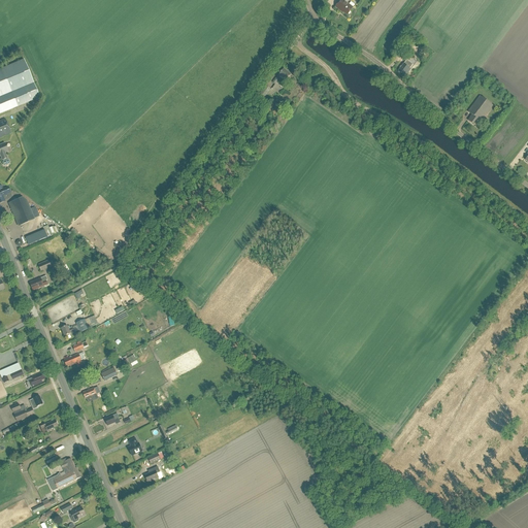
[(342,12),(348,15),(353,8),(352,7),(354,5),(351,2),(349,5),(345,2),(347,0),(340,0),(335,7),(342,12)]
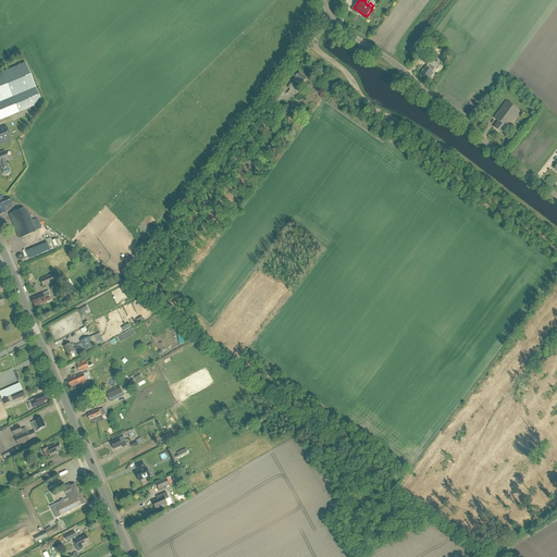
[(432,44),(425,50),(430,54),(436,47),(432,44)]
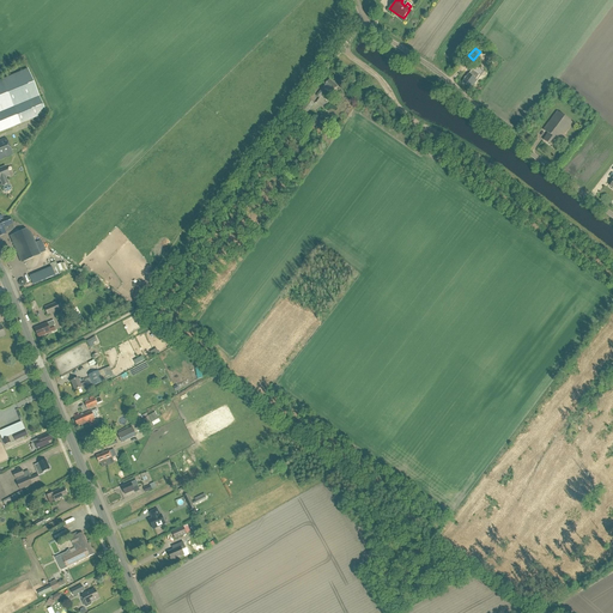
[(0,132),(46,114),(28,70),(0,80),(0,132)]
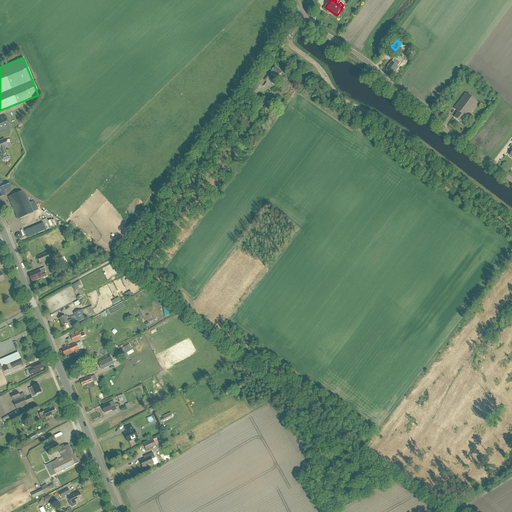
[(387,69),(394,74),(399,67),(392,62),(390,64),(389,64),(388,65),(389,67),(387,69)]
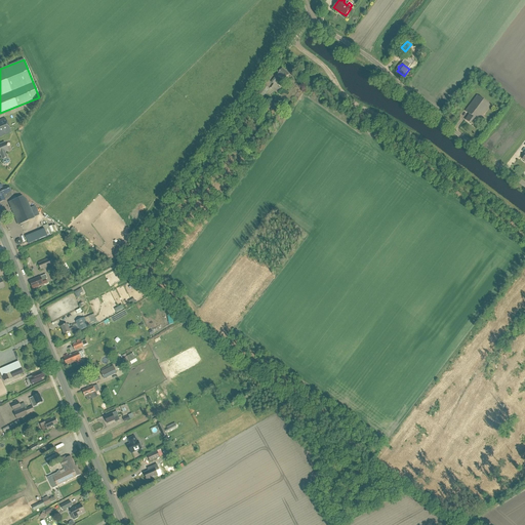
[(289,75),(282,69),(276,77),(278,79),(280,77),(284,81),(289,75)]
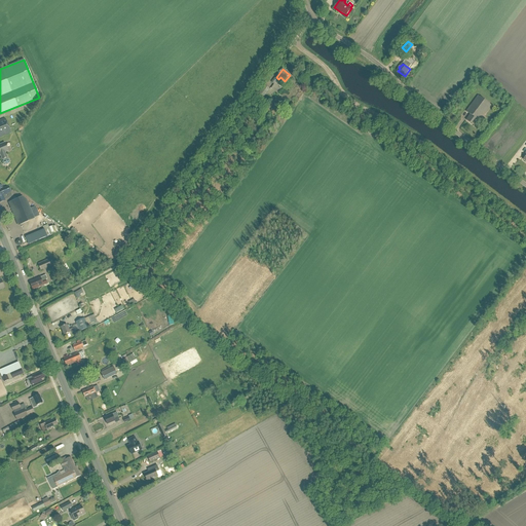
[(262,100),(270,89),(264,85),(257,96),(262,100)]
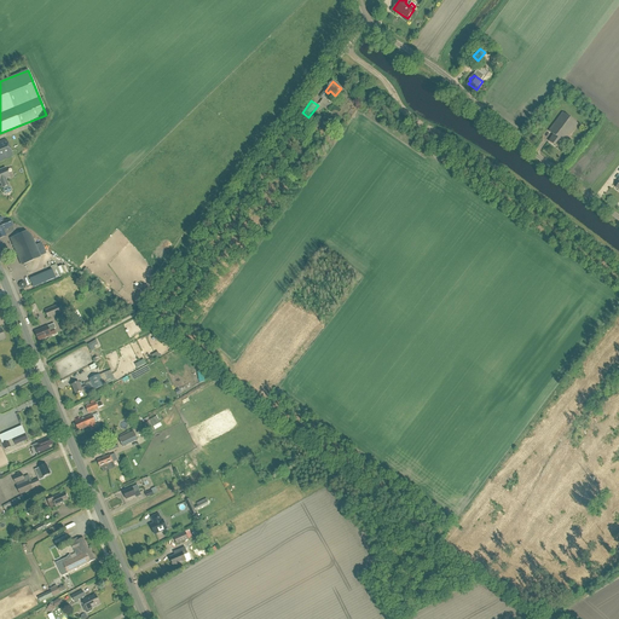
[(548,142),(557,148),(562,142),(562,143),(566,138),(567,138),(578,125),(562,113),(549,132),(553,136),(548,142)]
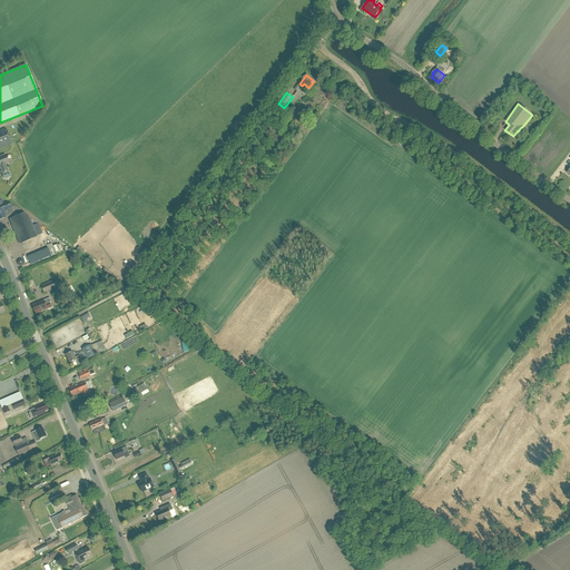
[(0,147),(11,143),(5,128),(0,129),(0,147)]
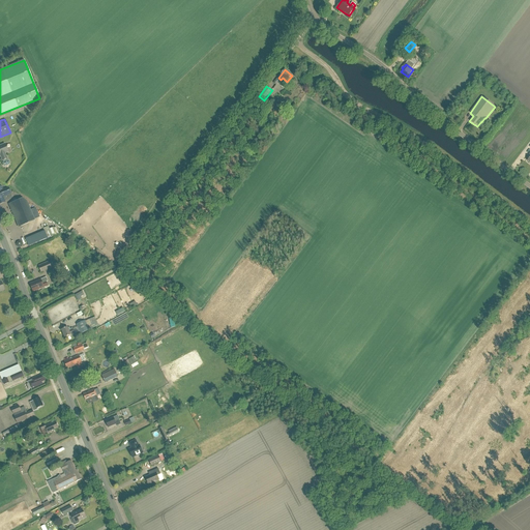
[(0,203),(4,201),(4,200),(11,198),(10,195),(8,187),(2,189),(1,185),(0,185),(0,203)]
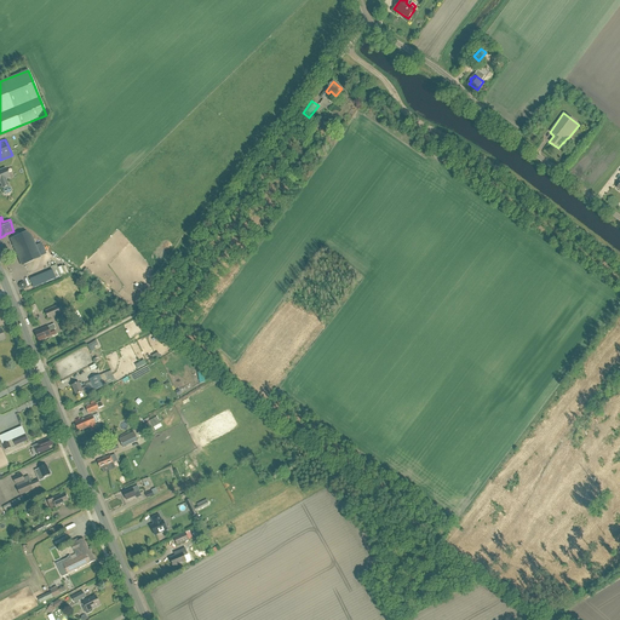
[(41,258),(29,231),(10,239),(21,267),(41,258)]
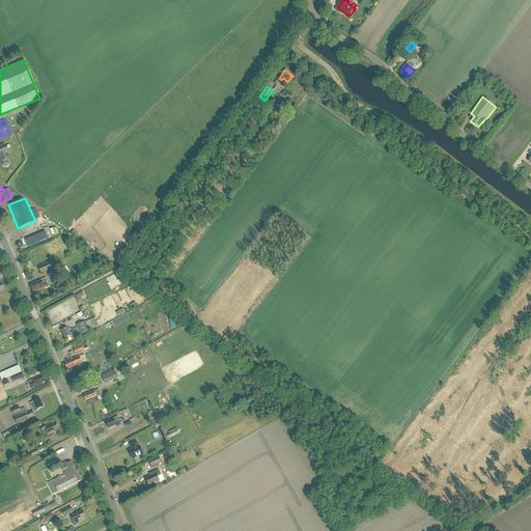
[(52,223),(63,230),(65,227),(54,221),(52,223)]
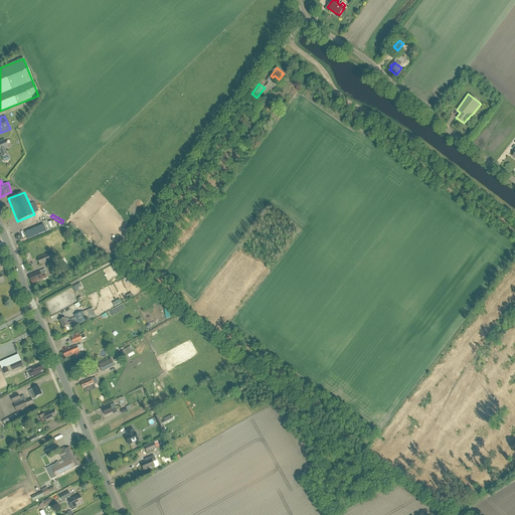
[(81,232),(78,235),(89,243),(92,240),(81,232)]
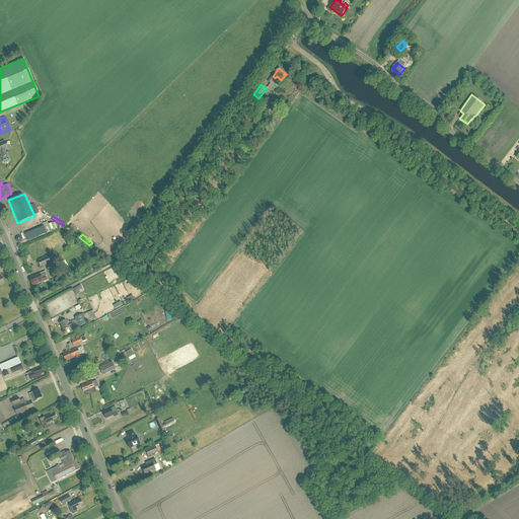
[(53,262),(51,256),(38,262),(41,267),(53,262)]
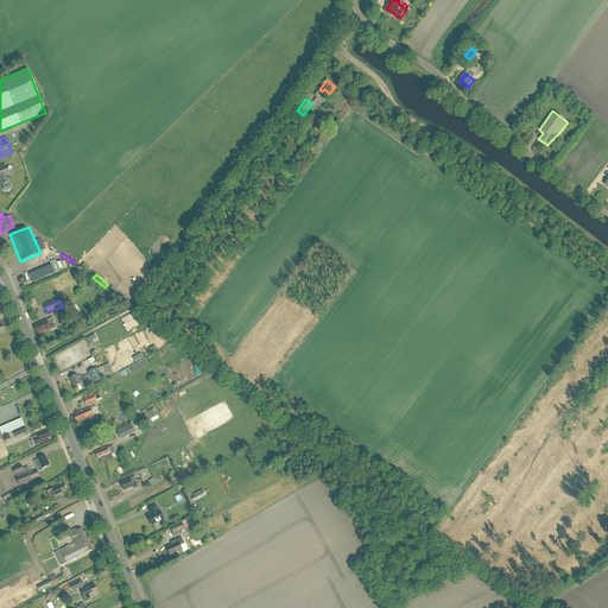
[(49,324),(48,321),(40,323),(40,324),(36,327),(38,334),(44,331),(44,333),(56,328),(54,323),(49,324)]
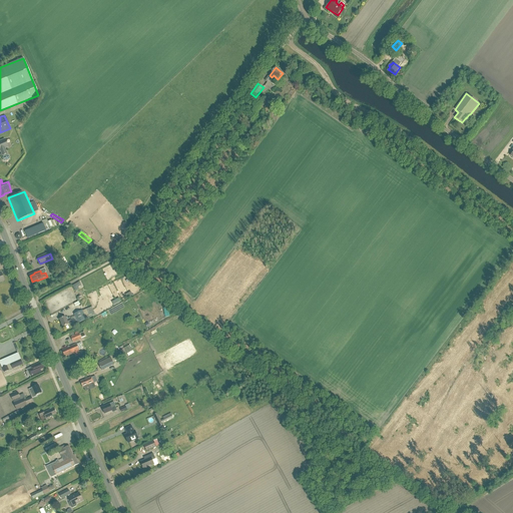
[(69,308),(71,312),(79,307),(77,303),(69,308)]
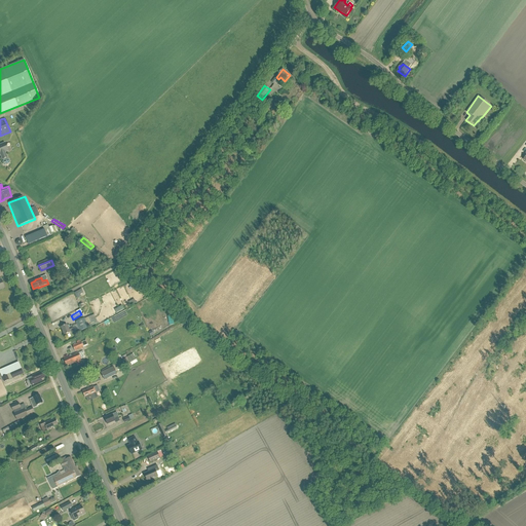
[(98,324),(95,314),(76,323),(79,331),(98,324)]
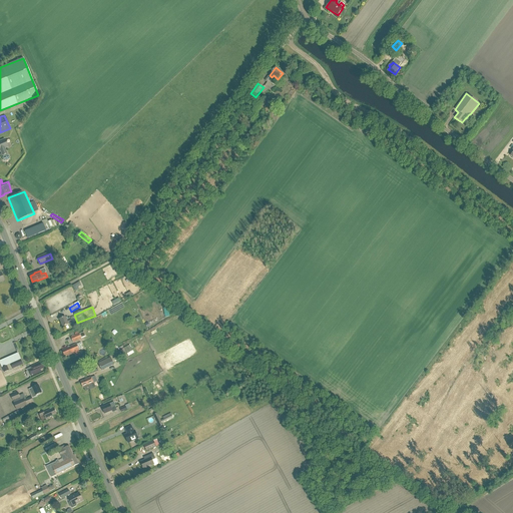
[(67,321),(65,317),(60,319),(63,327),(72,323),(71,319),(67,321)]
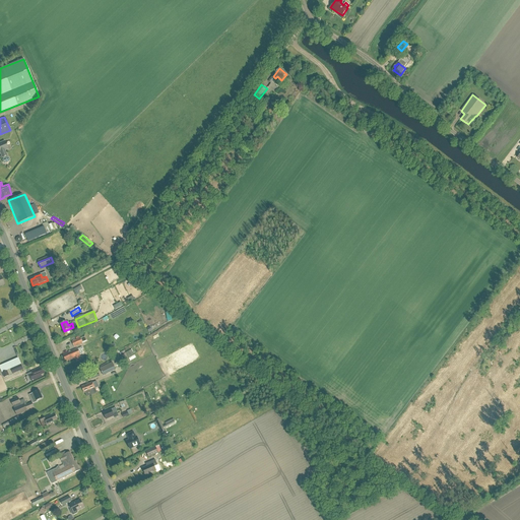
[(81,339),(82,339),(81,337),(80,335),(76,338),(76,339),(72,341),(74,347),(82,344),(81,339)]
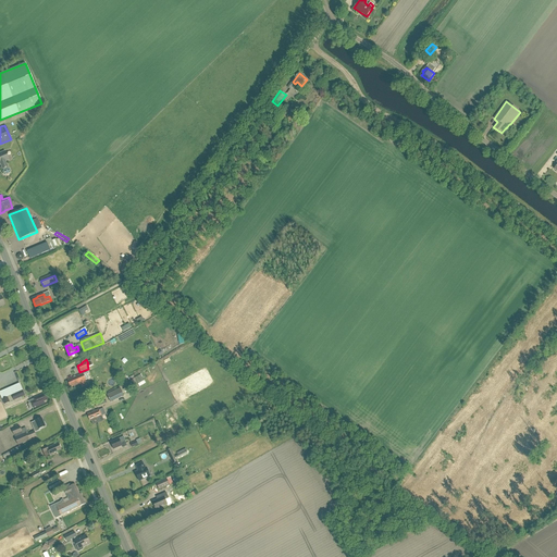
[(67,380),(71,387),(81,383),(83,387),(87,385),(85,381),(86,381),(85,376),(84,374),(83,373),(67,380)]
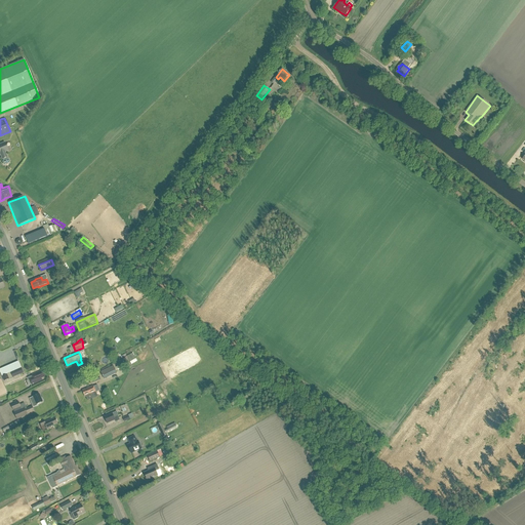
[(24,373),(18,361),(0,369),(0,371),(4,381),(24,373)]
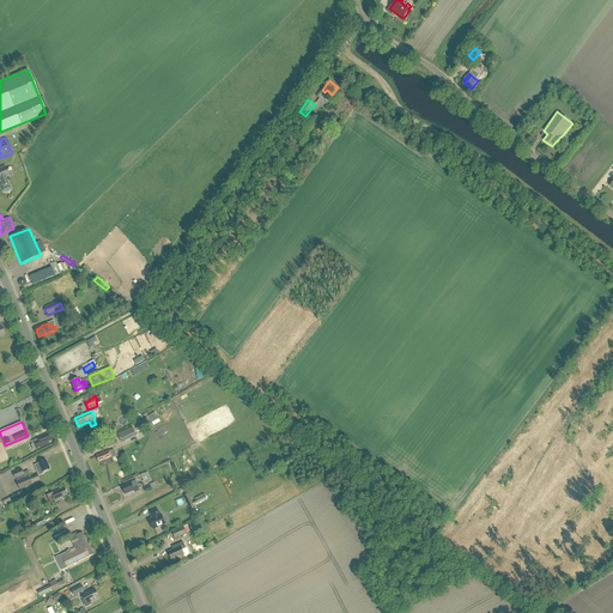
[(145,428),(147,432),(158,428),(157,423),(145,428)]
